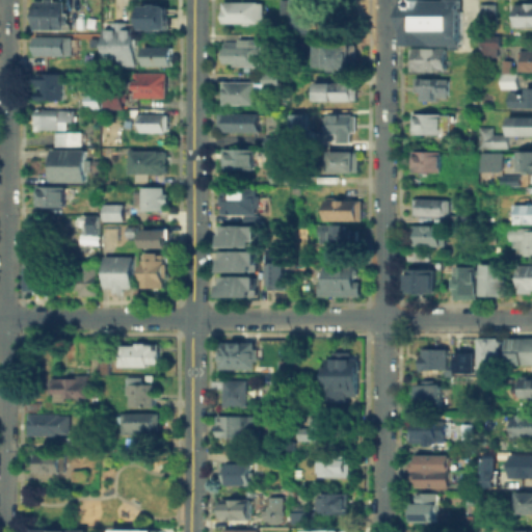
[(64,0),(64,12),(80,12),(80,28),(34,28),(34,0),(64,0)]
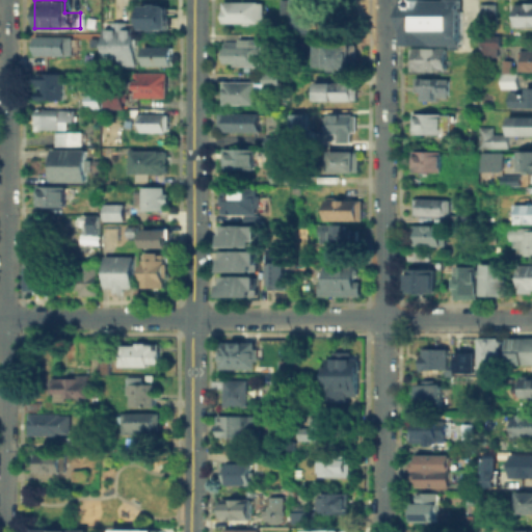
[(280,14),(280,0),(288,0),(288,14),(280,14)]
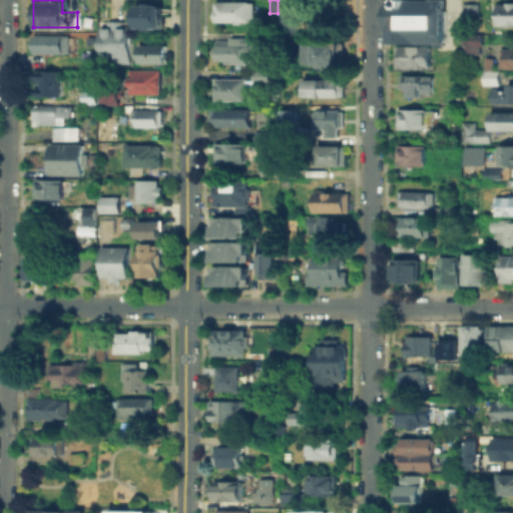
[(278,20),(278,0),(294,0),(294,20),(278,20)]
